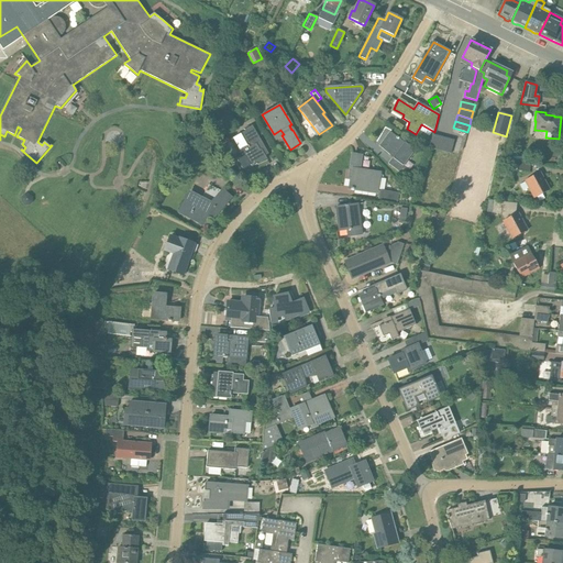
[(260,151),(256,144),(261,142),(253,127),(224,144),(244,178),(261,168),(269,164),(261,150),(260,151)]
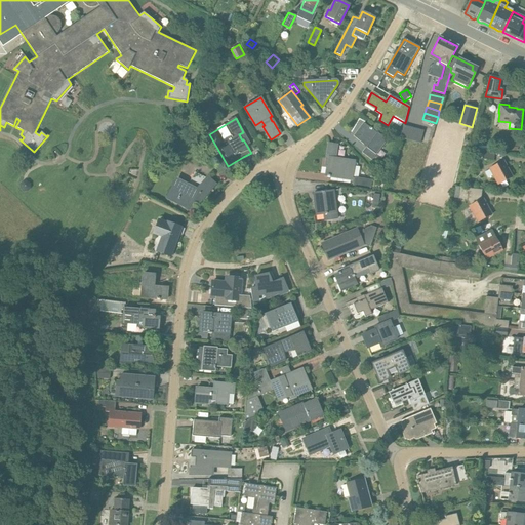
[(376,133),(363,124),(354,136),(362,143),(363,142),(368,145),(362,153),(371,160),(387,139),(376,133)]
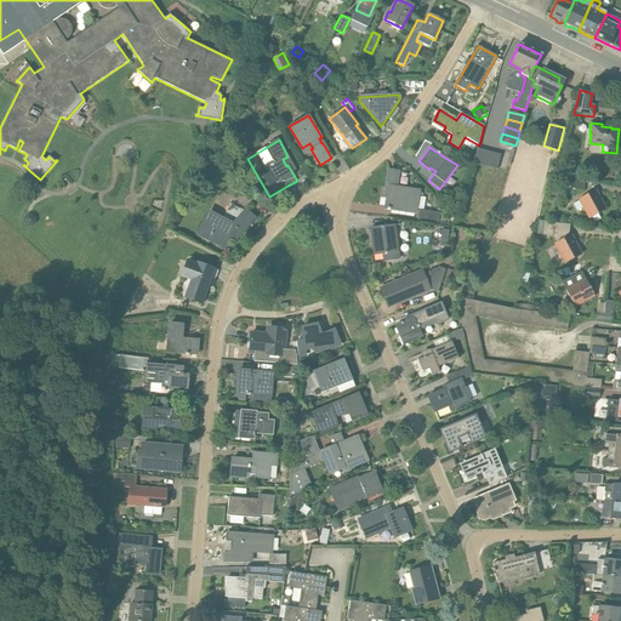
[(485,151),(484,151),(478,148),(474,163),(482,165),(485,151)]
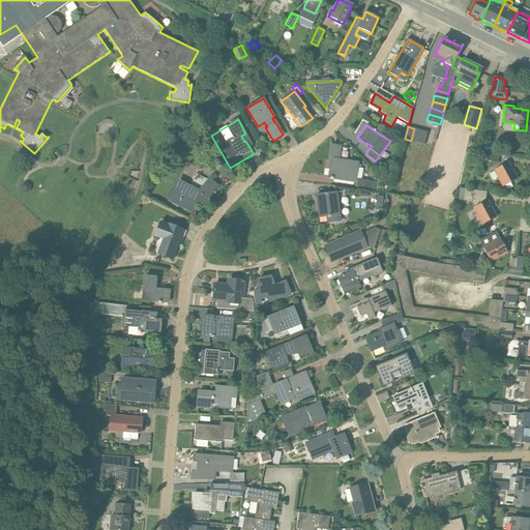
[(411,141),(417,143),(421,130),(420,130),(418,129),(415,128),(414,128),(411,141)]
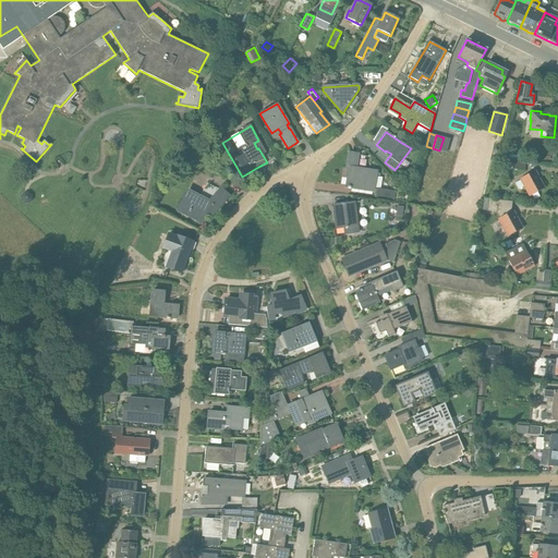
[(444,137),(439,150),(447,153),(450,140),(445,137),(444,137)]
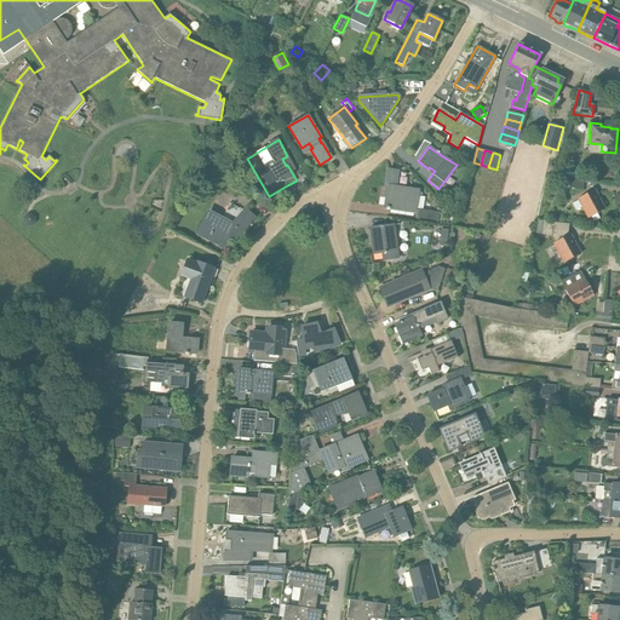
[(415,212),(419,191),(395,188),(396,172),(389,171),(386,187),(390,188),(389,197),(385,196),(384,208),(415,212)]
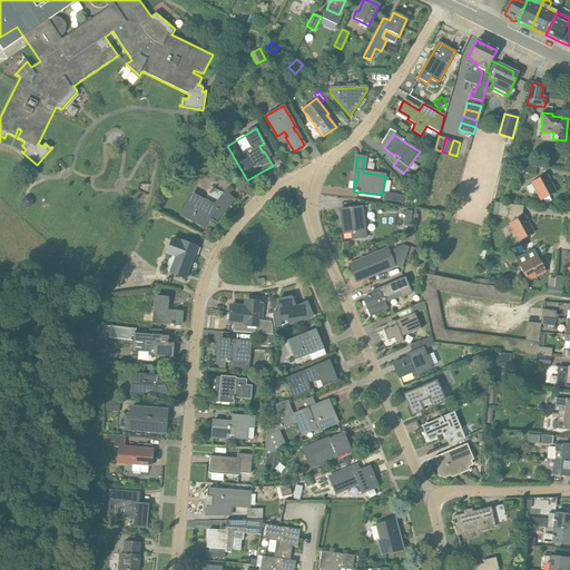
[(536,175),(537,166),(526,165),(524,174),(536,175)]
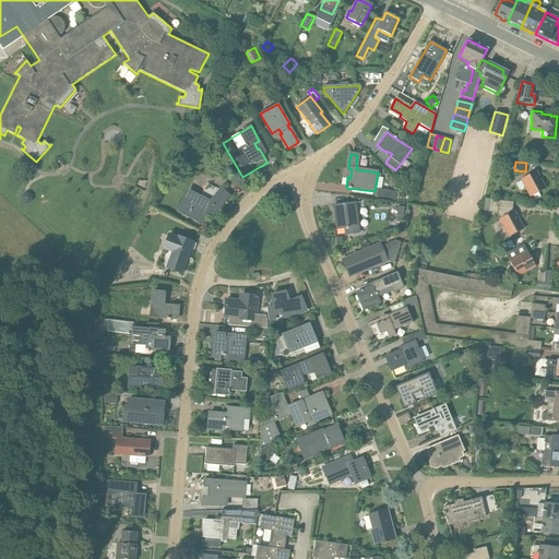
[(545,189),(536,171),(521,179),(531,197),(545,189)]
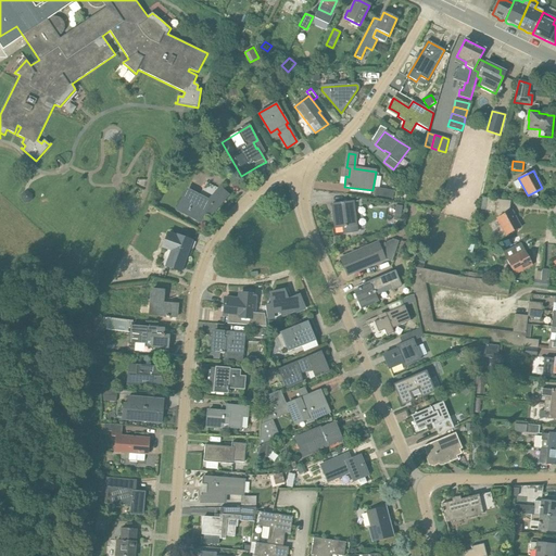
[(393,200),(394,191),(377,189),(376,198),(393,200)]
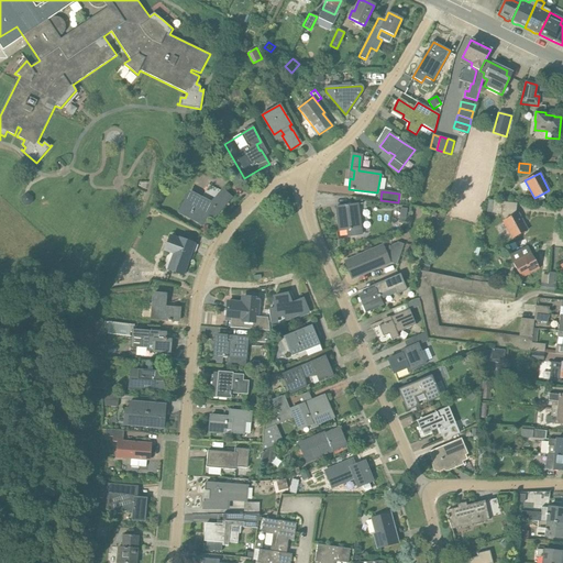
[(211,205),(189,194),(180,212),(202,224),(208,214),(214,218),(218,210),(219,211),(230,198),(222,192),(211,205)]
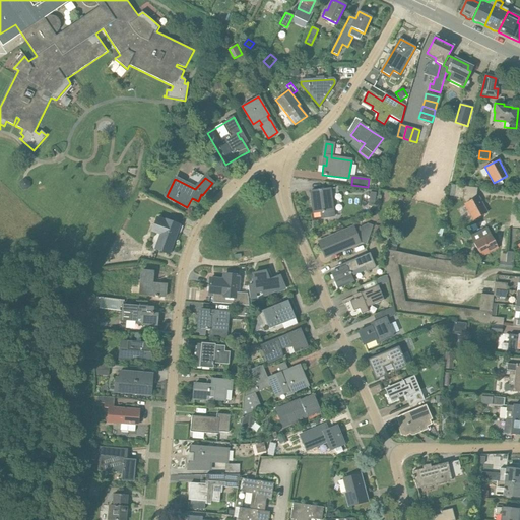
[(30,185),(27,182),(22,182),(20,185),(20,190),(23,193),(27,193),(30,190),(30,185)]
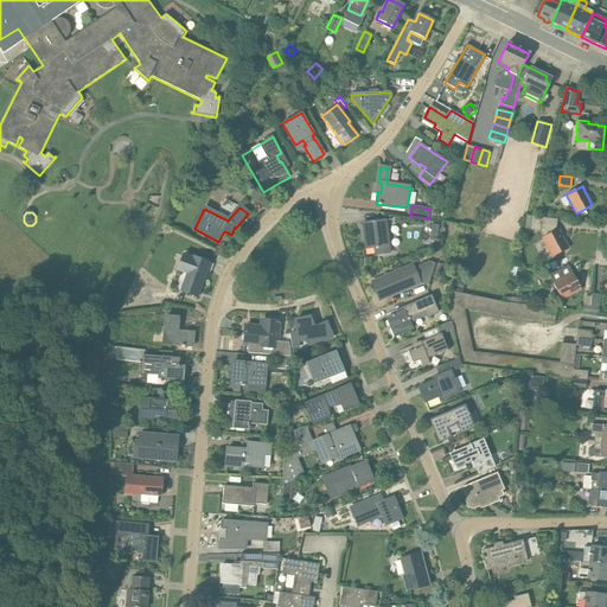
[(540,230),(543,238),(542,238),(553,257),(568,249),(558,230),(557,230),(556,228),(557,219),(547,218),(540,217),(531,217),(530,229),(540,230)]
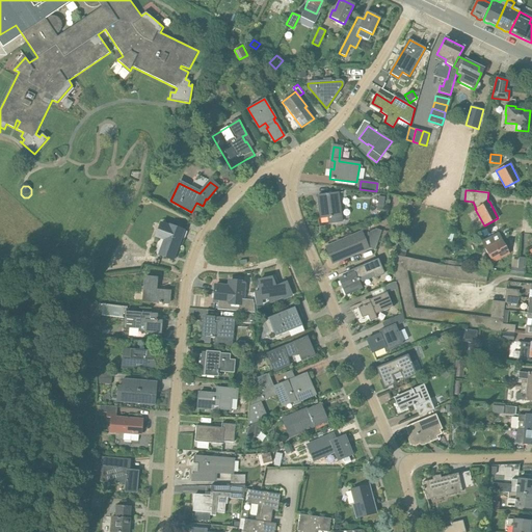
[(342,221),(338,193),(317,195),(320,218),(328,217),(328,223),(342,221)]
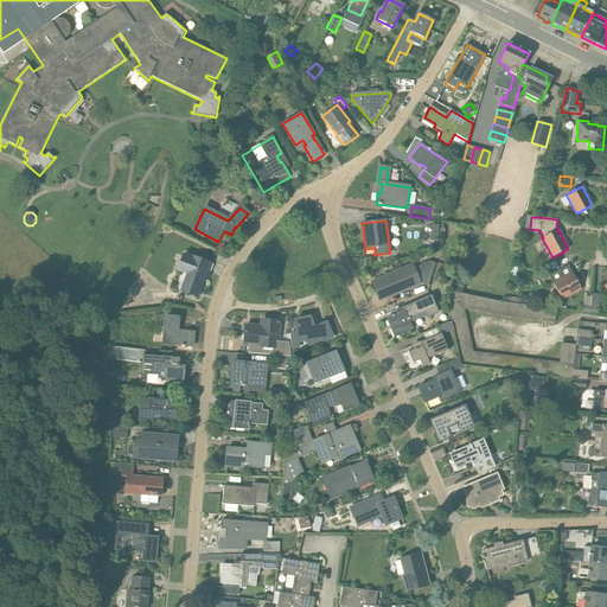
[(193,259),(184,255),(178,270),(187,274),(181,291),(197,296),(209,263),(193,257),(193,259)]
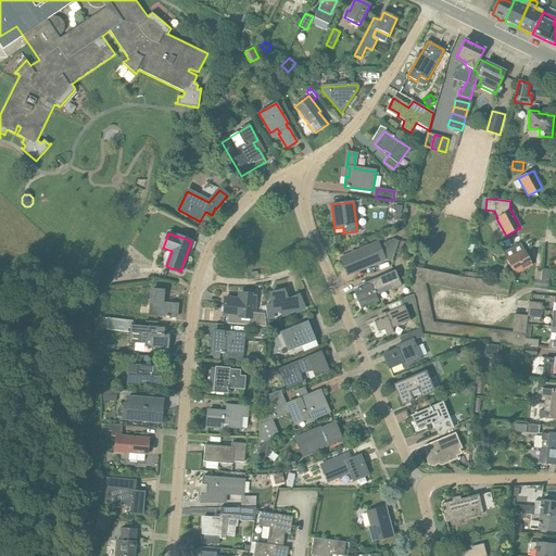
[(369,248),(341,260),(348,275),(384,260),(392,262),(399,241),(393,239),(384,243),(383,248),(371,252),(369,248)]
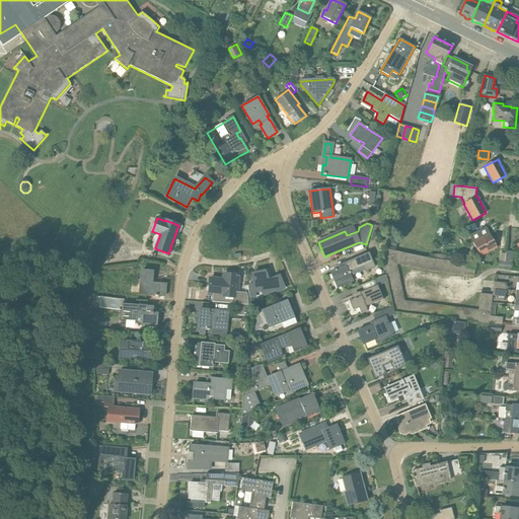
[(376,237),(380,227),(374,225),(371,235),(376,237)]
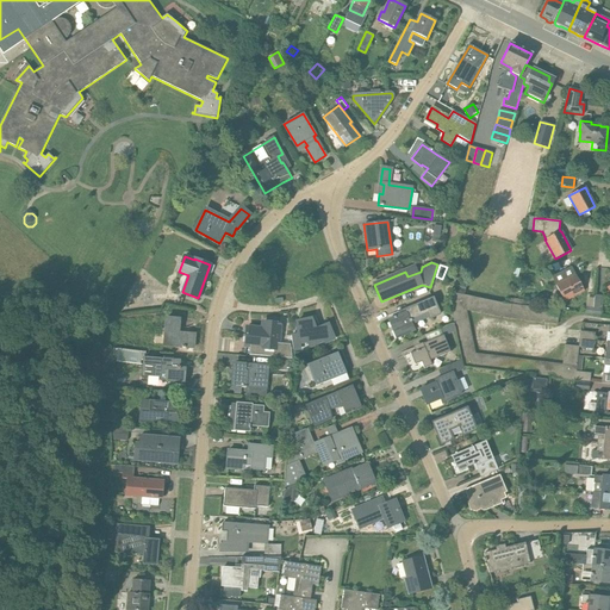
[(584,291),(576,275),(556,285),(565,302),(584,291)]
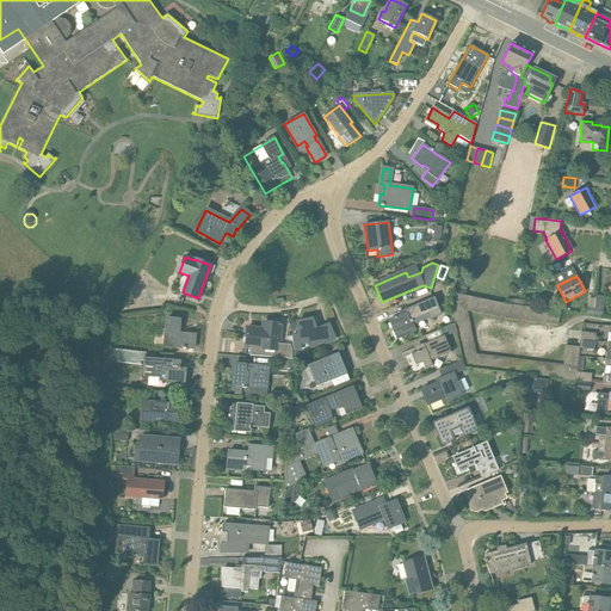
[(594,315),(596,296),(588,295),(586,314),(594,315)]
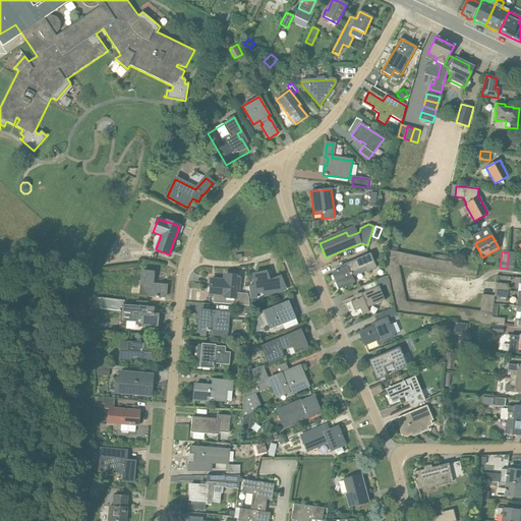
[(508,252),(507,269),(513,270),(515,253),(508,252)]
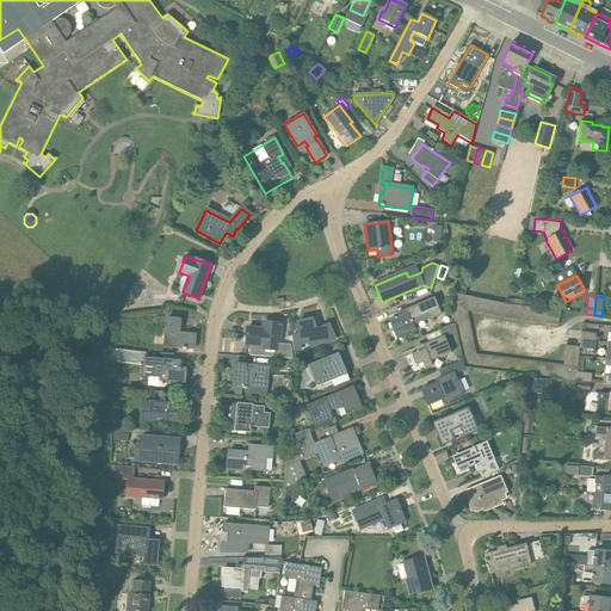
[(440,315),(433,298),(406,310),(406,313),(390,320),(397,339),(414,332),(411,322),(413,321),(412,320),(427,314),(430,320),(440,315)]
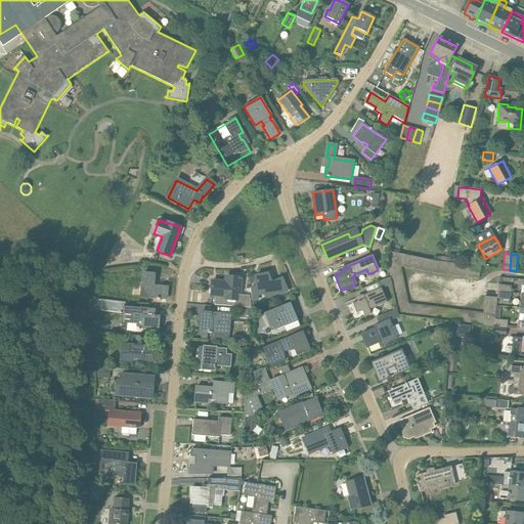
[(410,256),(407,268),(413,269),(417,258),(410,256)]
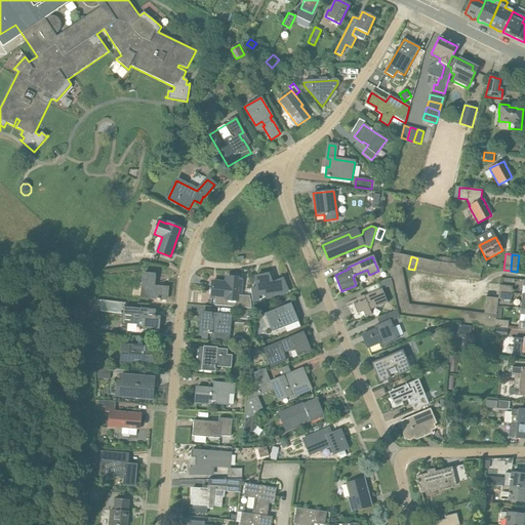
[(417,258),(414,270),(420,272),(423,259),(417,258)]
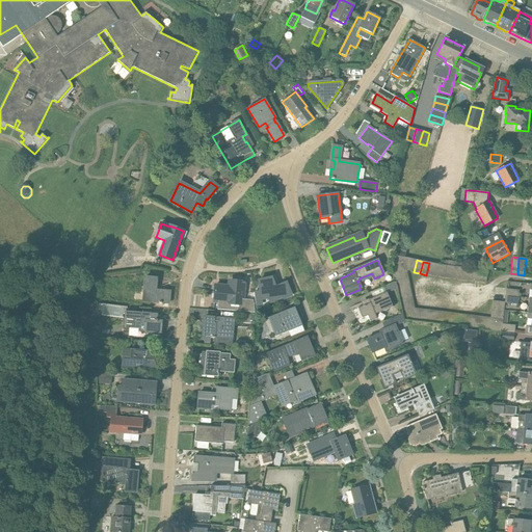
[(429,263),(426,275),(432,276),(435,264),(429,263)]
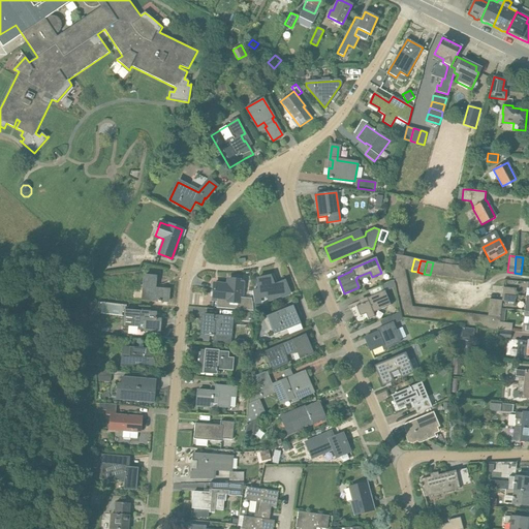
[(433,262),(430,275),(436,276),(438,263),(433,262)]
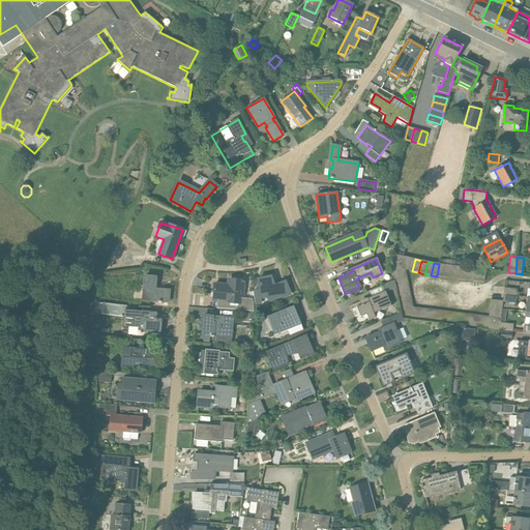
[(155,277),(145,276),(143,300),(169,302),(169,291),(155,290),(155,277)]
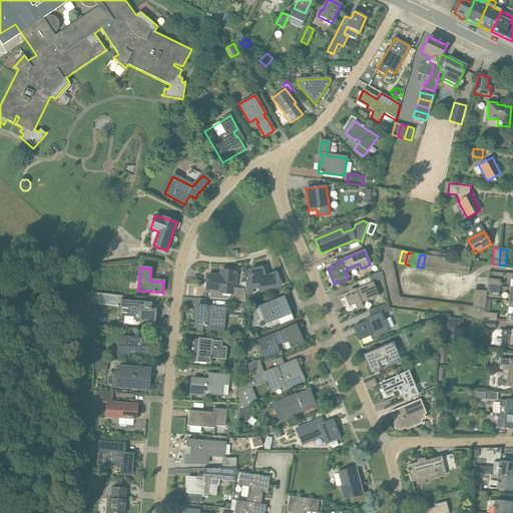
[(262,268),(249,271),(250,290),(259,288),(261,292),(281,284),(276,273),(266,278),(262,268)]
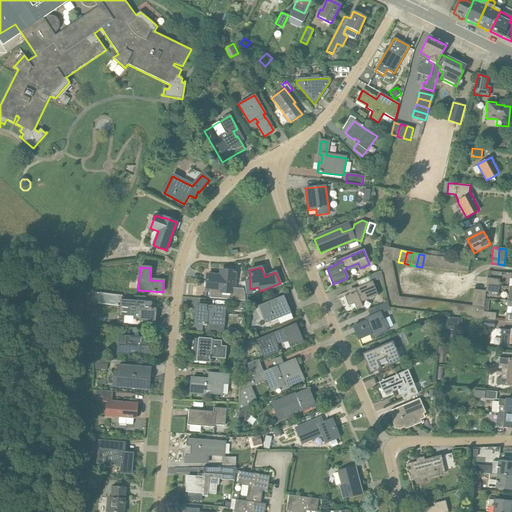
[(380,270),(382,276),(394,273),(393,267),(380,270)]
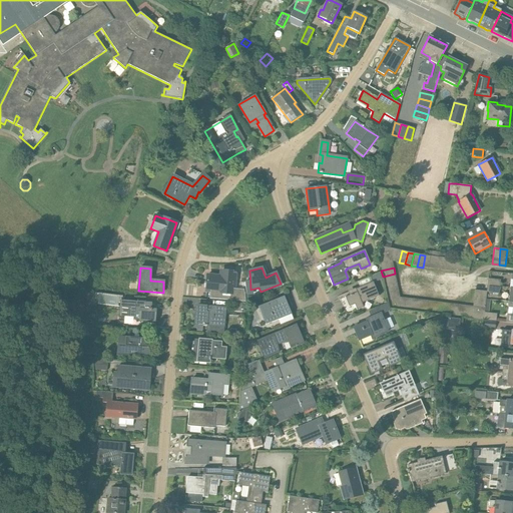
[(223,278),(207,276),(205,292),(218,293),(218,294),(233,295),(235,273),(224,272),(223,278)]
